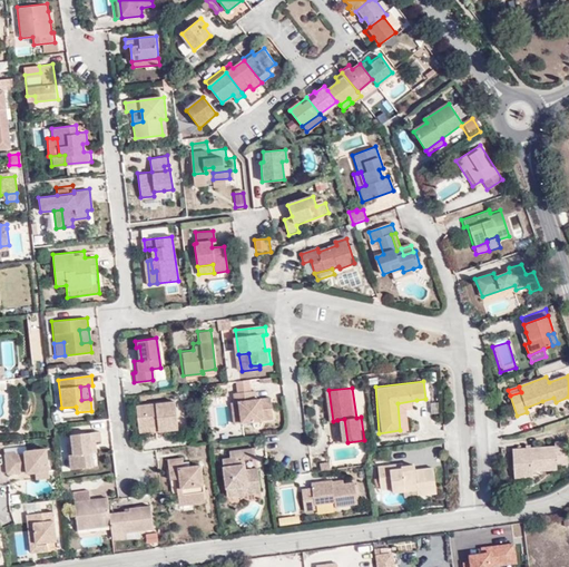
[(258,400),(257,391),(236,393),(237,402),(242,402),(244,423),(276,419),(273,399),(258,400)]
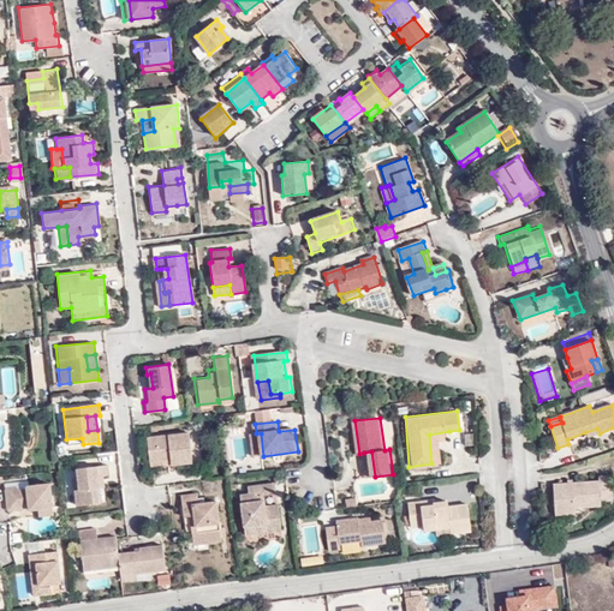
[(585,432),(588,438),(600,433),(597,429),(585,432)]
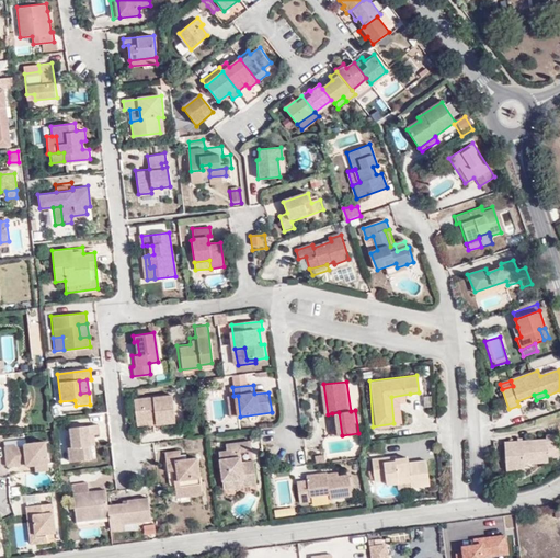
[(134,417),(151,416),(152,424),(173,422),(171,393),(133,397),(134,417)]
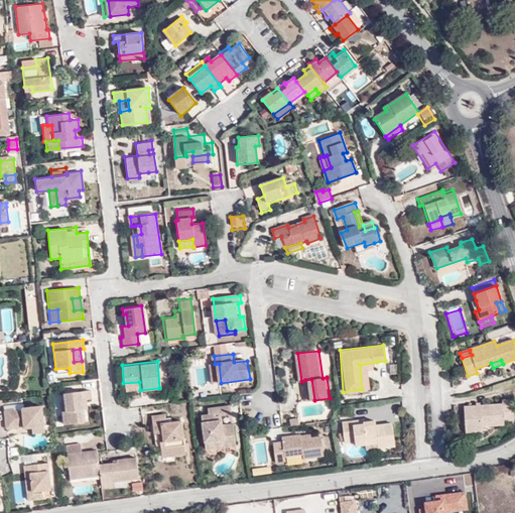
[(367,374),(378,372),(377,362),(360,365),(362,389),(368,389),(367,374)]
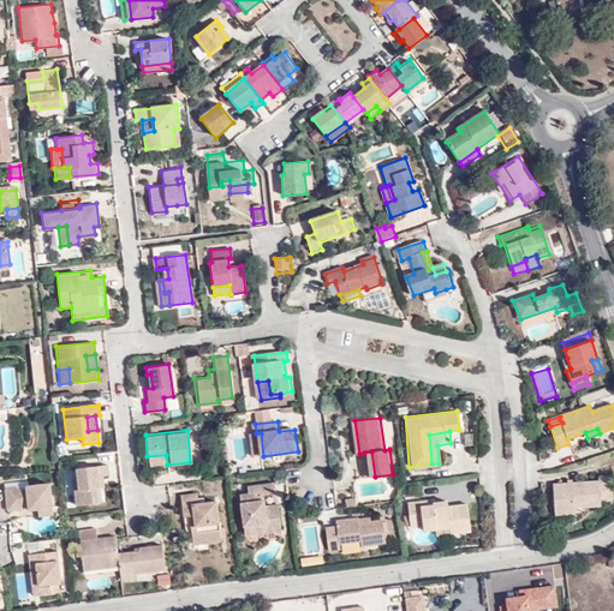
[(364,453),(368,478),(375,477),(371,451),(364,453)]
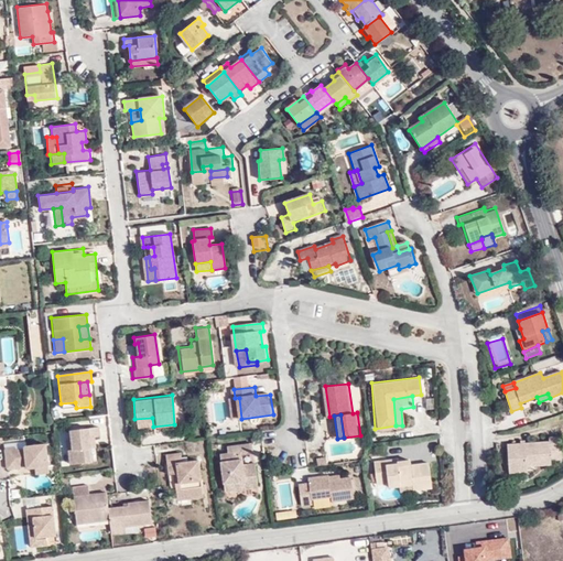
[(134,419),(136,429),(153,427),(152,418),(134,419)]
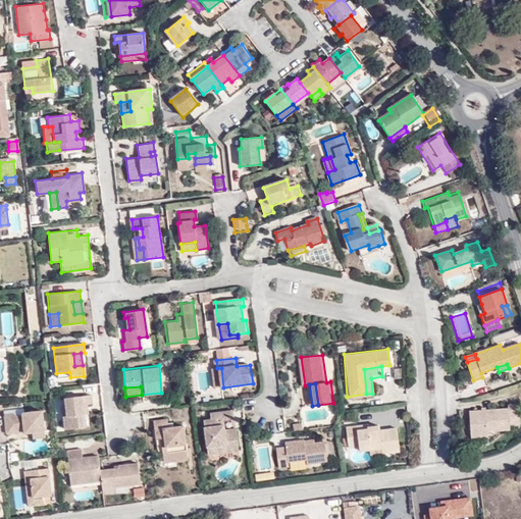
[(82,415),(82,405),(89,404),(92,404),(91,396),(60,399),(63,429),(84,427),(82,415)]
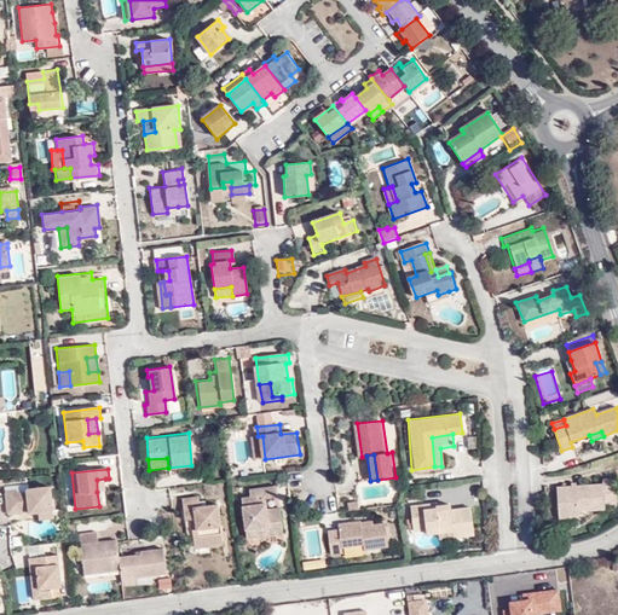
[(107,492),(105,479),(97,480),(97,492),(107,492)]
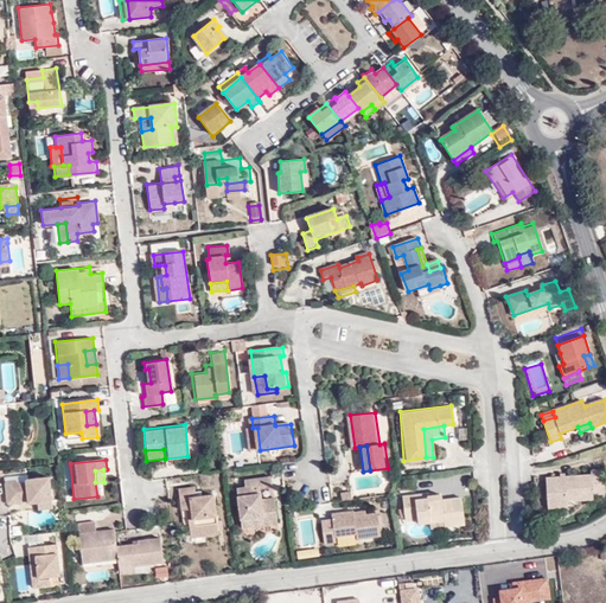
[(605,498),(605,487),(605,470),(593,472),(593,478),(548,481),(550,513),(573,512),(572,507),(598,505),(598,499),(605,498)]
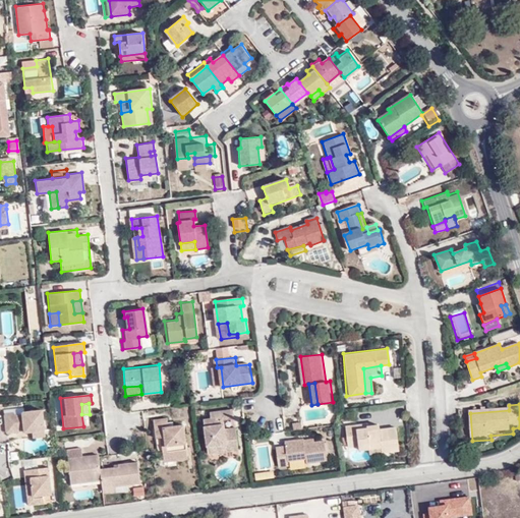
[(206,454),(218,453),(217,445),(226,443),(227,452),(237,451),(234,427),(223,428),(223,419),(233,418),(231,409),(215,411),(216,424),(209,425),(203,426),(206,454)]
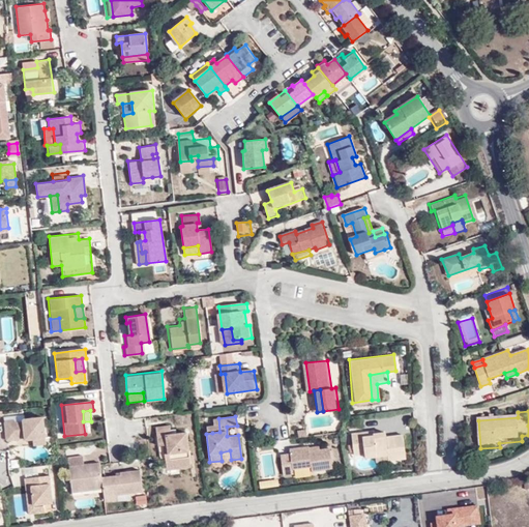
[(218,418),(211,419),(212,433),(219,432),(218,418)]
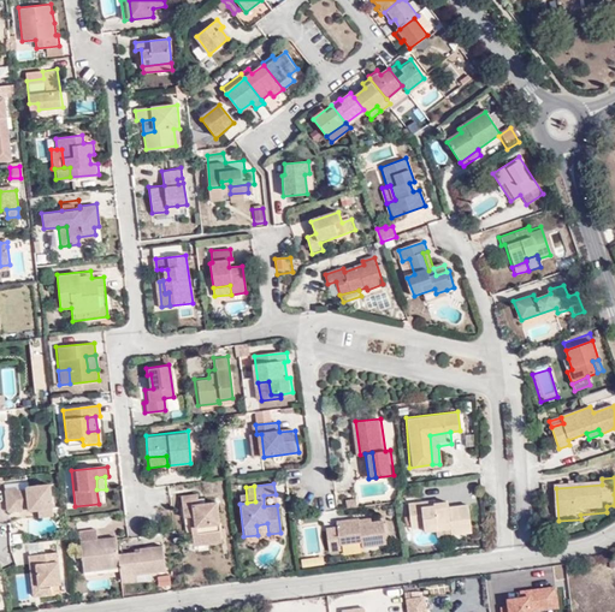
[(34,515),(47,514),(46,492),(24,494),(3,497),(4,517),(34,515)]
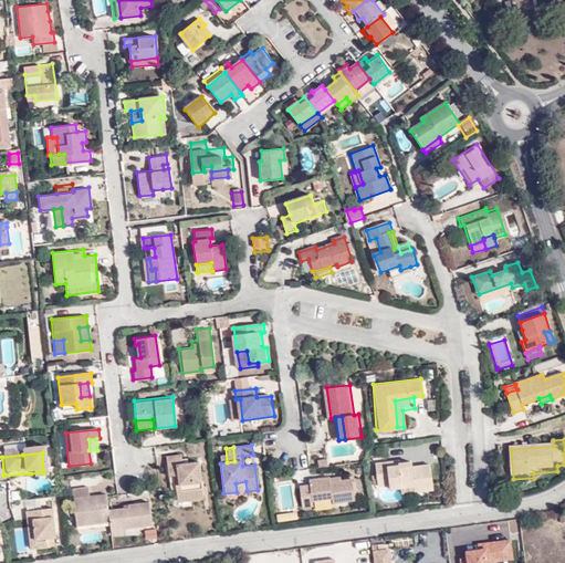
[(182,465),(181,456),(166,458),(169,476),(178,475),(179,483),(175,485),(177,501),(203,497),(199,464),(182,465)]
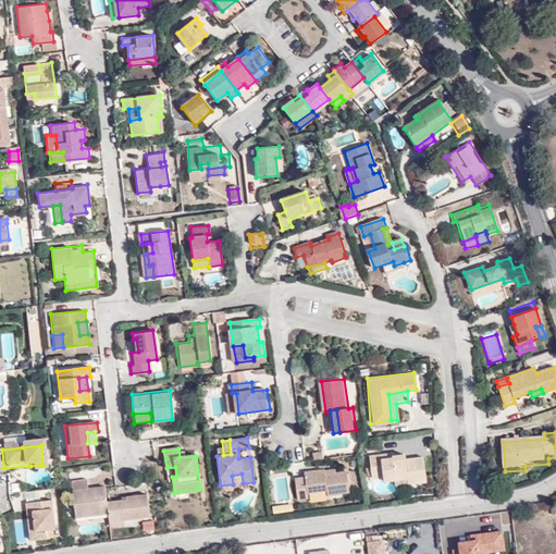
[(397,479),(409,478),(410,484),(429,482),(425,456),(408,458),(407,454),(394,455),(394,453),(371,456),(374,478),(385,476),(386,481),(397,479)]
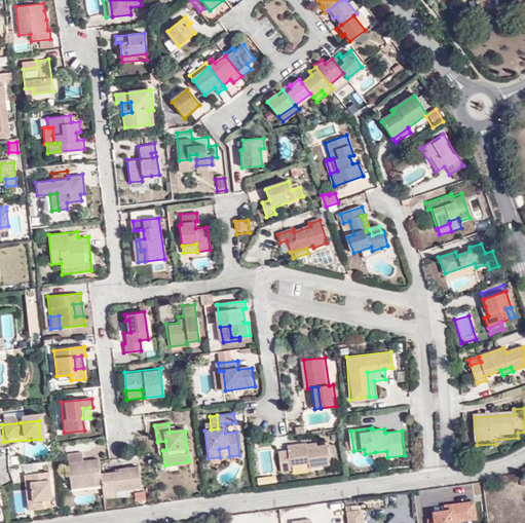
[(29,447),(41,445),(40,439),(29,440),(29,447)]
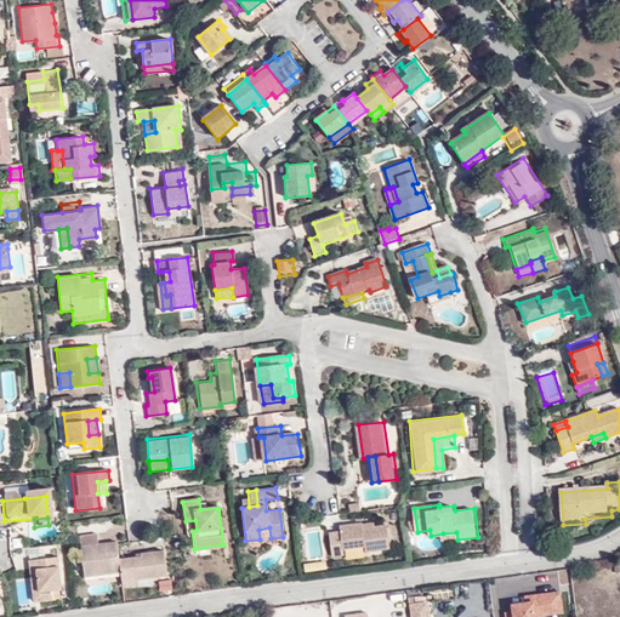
[(377,526),(377,521),(365,523),(367,532),(379,530),(377,526)]
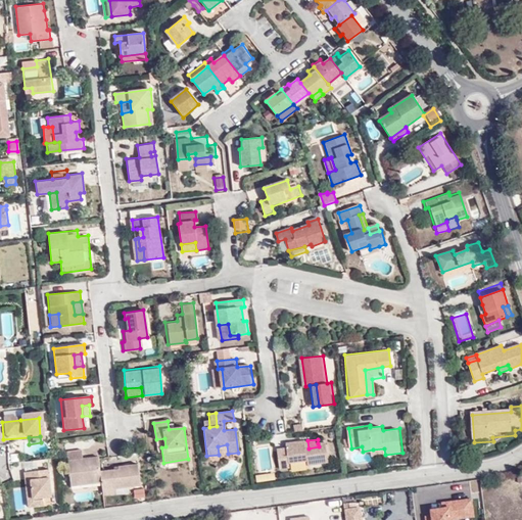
[(329,442),(318,443),(319,446),(309,448),(307,440),(289,443),(289,447),(280,448),(283,468),(292,468),(292,462),(310,460),(311,464),(331,462),(329,442)]
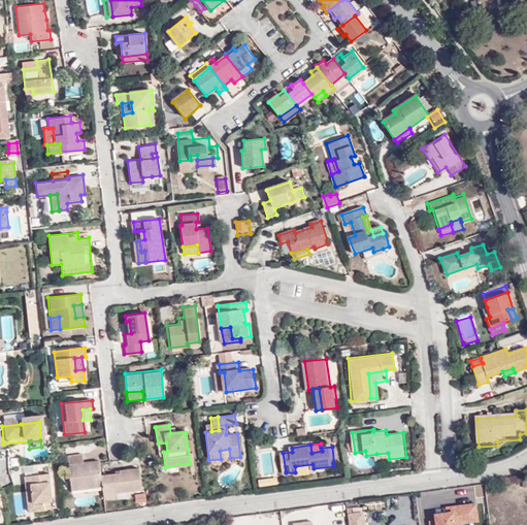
[(220,451),(221,459),(230,458),(229,449),(220,451)]
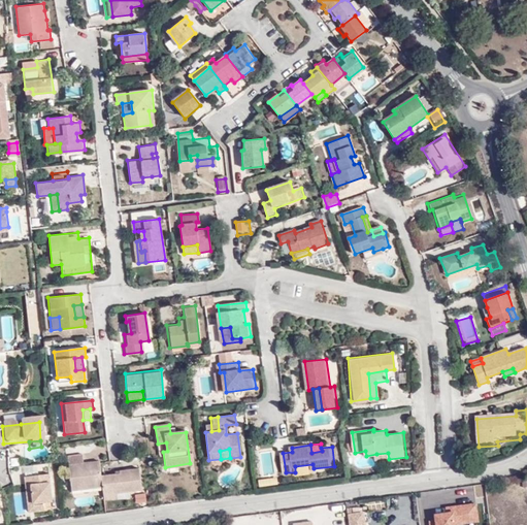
[(276,473),(274,453),(263,455),(266,476),(276,473)]
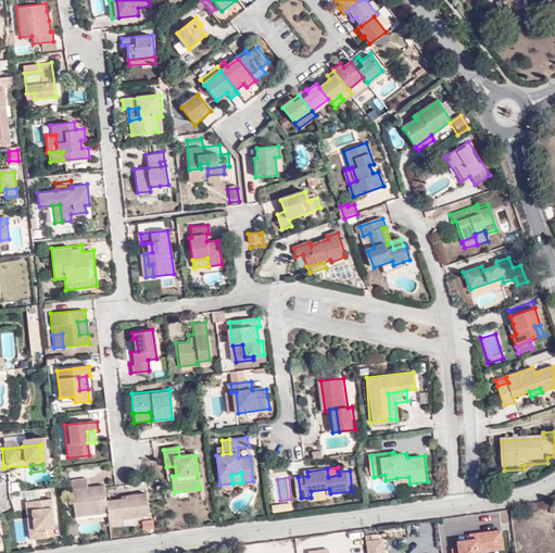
[(71,516),(104,513),(103,501),(101,486),(86,487),(85,478),(67,480),(71,516)]
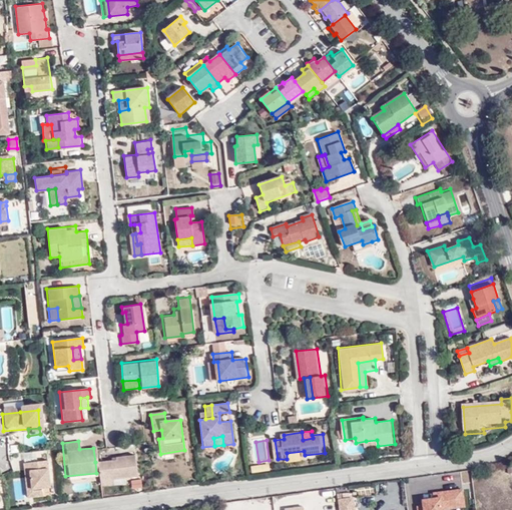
[(95,462),(96,473),(97,480),(110,478),(123,477),(135,476),(132,456),(112,458),(112,460),(95,462)]
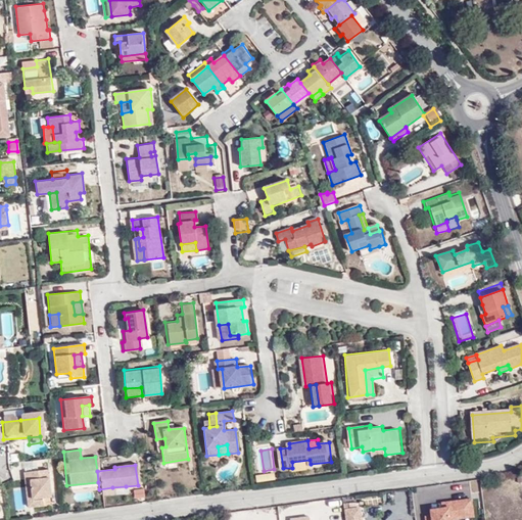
[(47,501),(44,473),(19,476),(24,511),(40,509),(39,502),(47,501)]
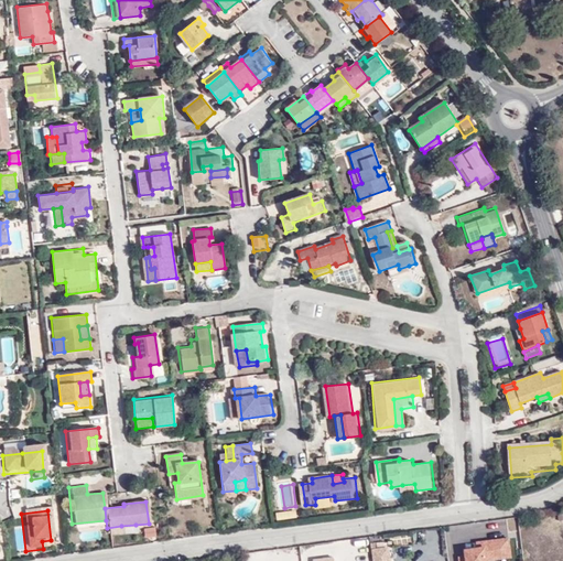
[(273,516),(274,524),(295,521),(294,513),(273,516)]
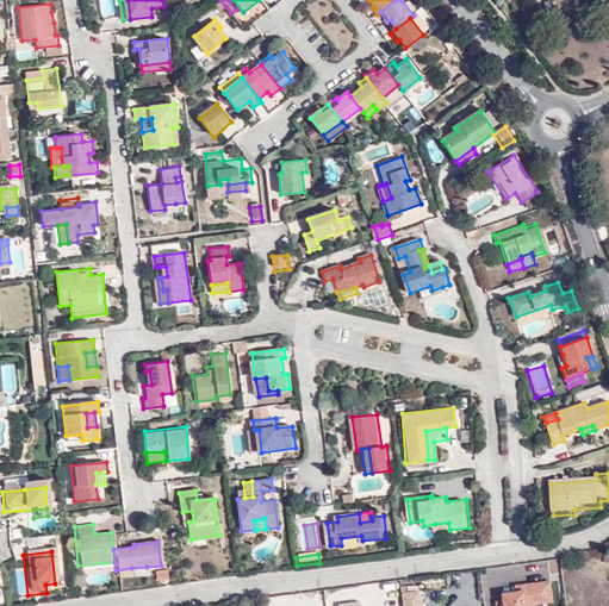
[(131,568),(132,576),(147,574),(147,567),(131,568)]
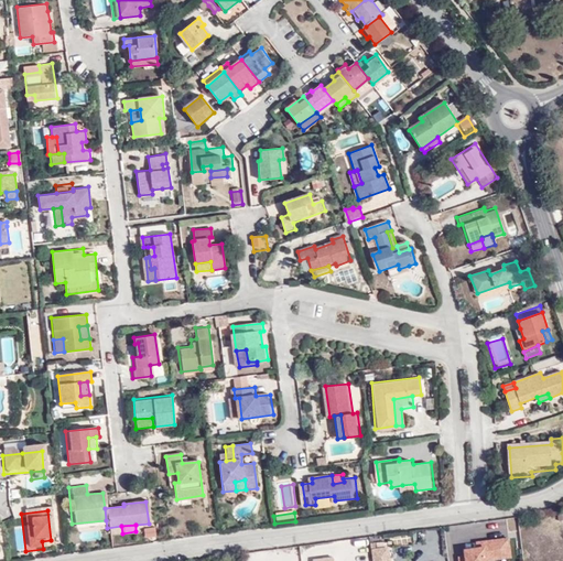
[(122,533),(121,526),(107,528),(108,536),(122,533)]
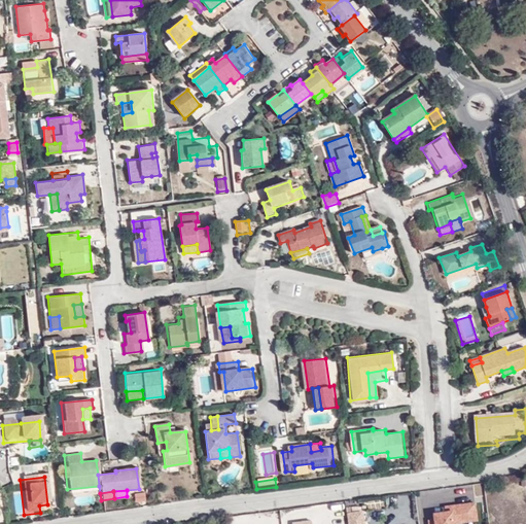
[(147,503),(146,495),(136,496),(137,504),(147,503)]
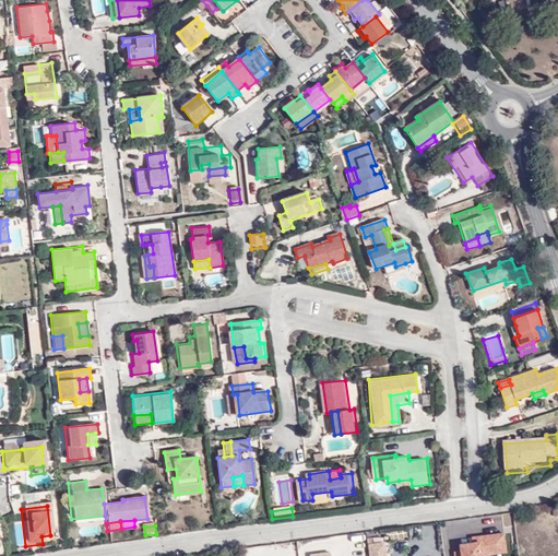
[(460,551),(461,555),(506,555),(503,539),(472,543),(473,548),(460,551)]
